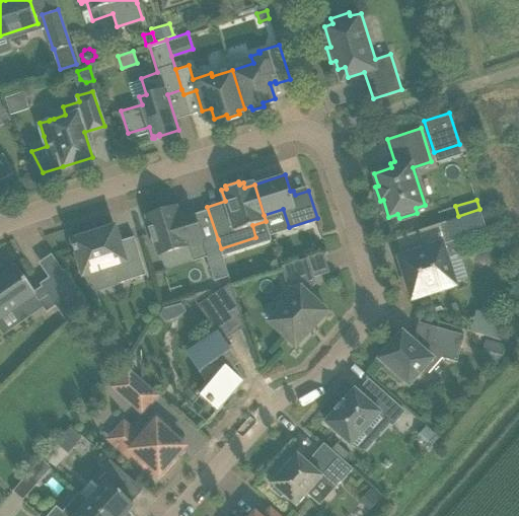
[(218,239),(207,207),(194,211),(193,208),(172,214),(169,206),(146,214),(158,253),(202,239),(215,280),(229,275),(221,249),(221,248),(218,239)]
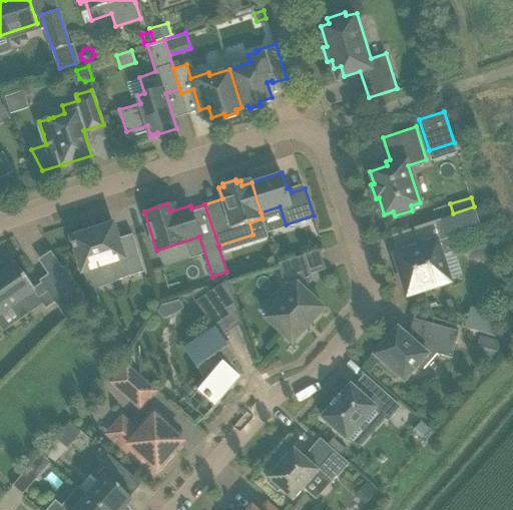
[(456,233),(480,226),(474,206),(453,213),(450,214),(413,226),(419,244),(394,252),(398,267),(397,267),(402,281),(403,281),(407,294),(450,280),(442,253),(455,249),(450,235),(456,233)]
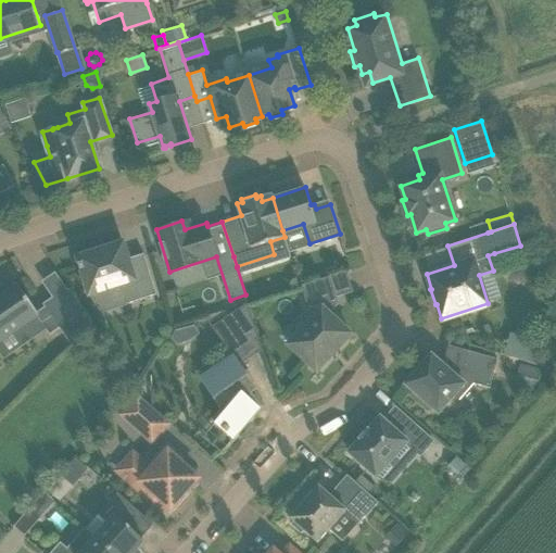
[(125,296),(126,302),(156,292),(143,251),(127,256),(123,242),(78,256),(80,262),(78,263),(80,268),(81,268),(85,277),(83,277),(90,301),(110,294),(113,300),(125,296)]
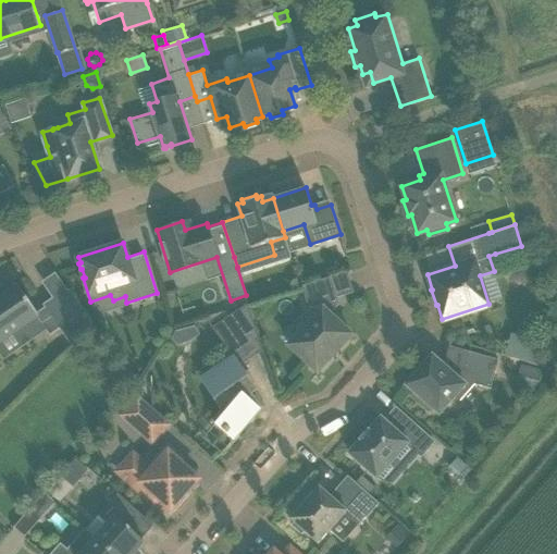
[(316,314),(288,344),(317,370),(351,333),(329,312),(338,302),(331,274),(301,284),(309,308),(316,314)]
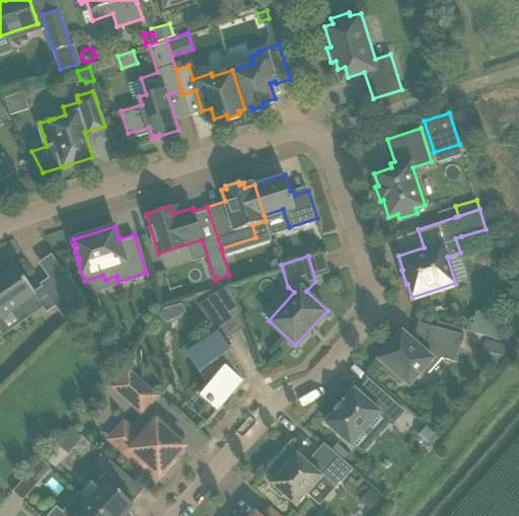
[(0,315),(18,303),(23,311),(40,300),(46,310),(55,303),(68,321),(86,303),(66,267),(42,284),(34,289),(16,264),(1,275),(0,273),(0,315)]
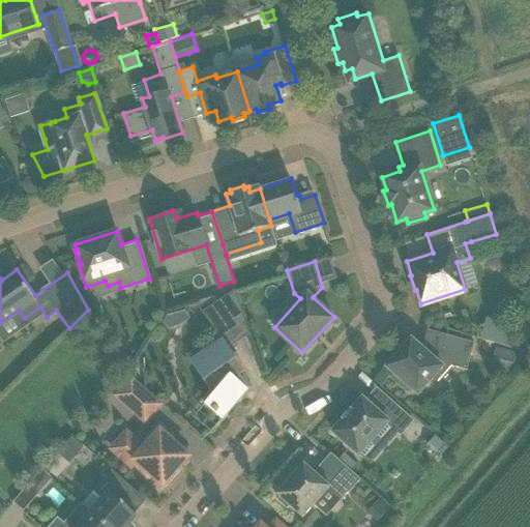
[(246,320),(235,287),(202,310),(217,331),(243,314),(245,321),(246,320)]
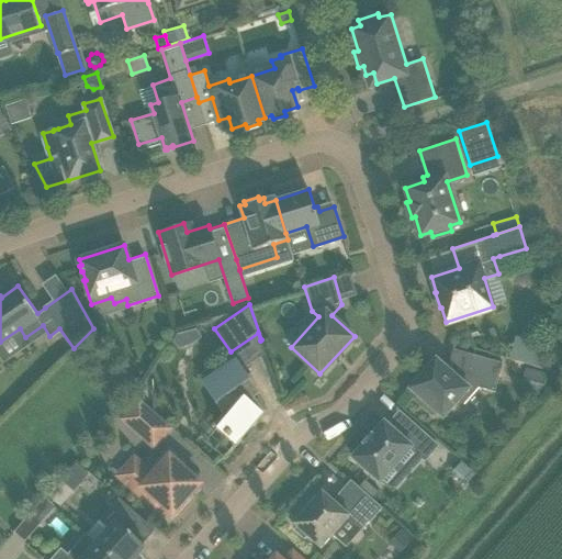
[(431,412),(435,409),(442,416),(460,397),(463,400),(476,386),(494,390),(503,361),(473,353),(469,366),(459,378),(441,361),(439,365),(434,365),(431,362),(427,367),(424,364),(413,376),(417,379),(409,387),(418,394),(415,398),(431,412)]
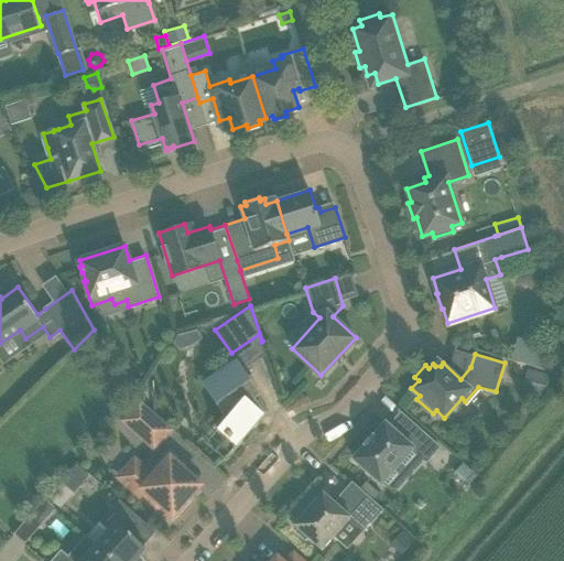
[(250,391),(256,388),(236,359),(207,379),(218,396),(214,399),(224,414),(216,424),(218,427),(225,432),(224,433),(229,438),(230,437),(237,443),(263,412),(250,391)]
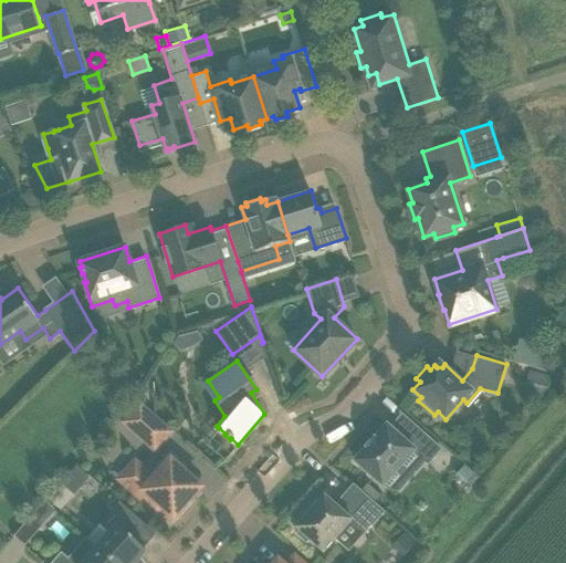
[(524,388),(546,395),(552,377),(530,371),(524,388)]
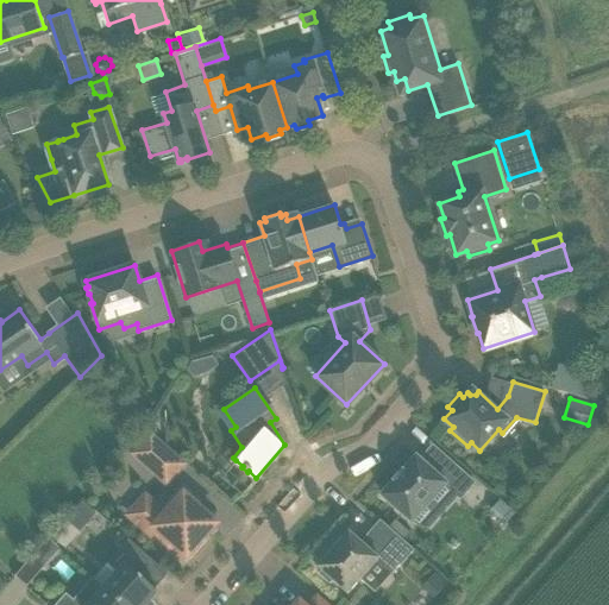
[(131,451),(167,483),(186,461),(150,429),(131,451)]
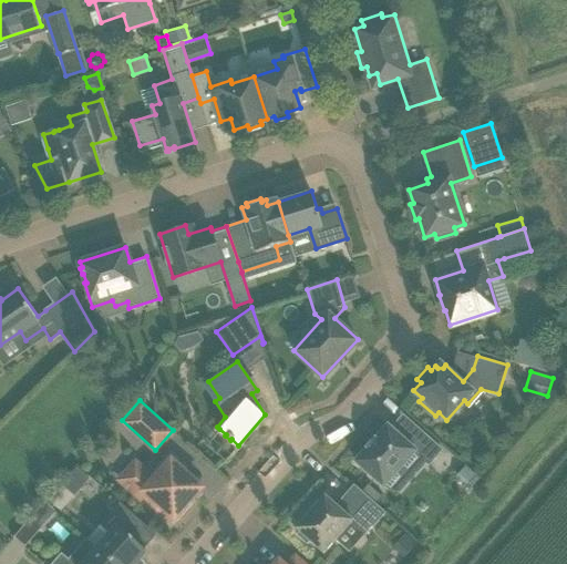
[(367,447),(356,460),(383,485),(384,484),(395,494),(426,460),(429,462),(441,448),(421,430),(412,440),(403,431),(400,434),(388,423),(375,437),(374,436),(366,445),(367,447)]
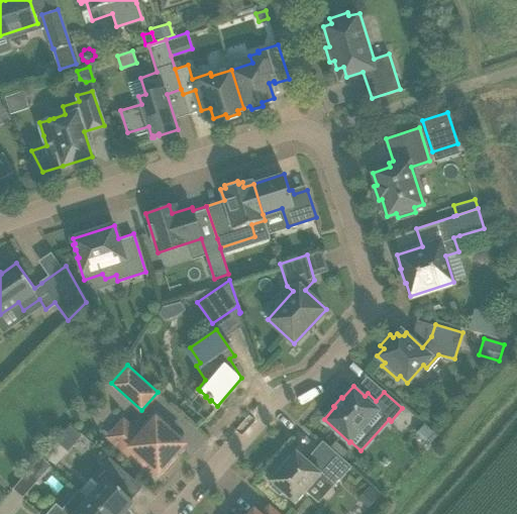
[(156,413),(148,421),(151,423),(140,435),(123,420),(109,435),(142,466),(146,460),(159,471),(176,451),(177,452),(185,443),(183,441),(175,434),(174,434),(165,426),(168,423),(156,413)]
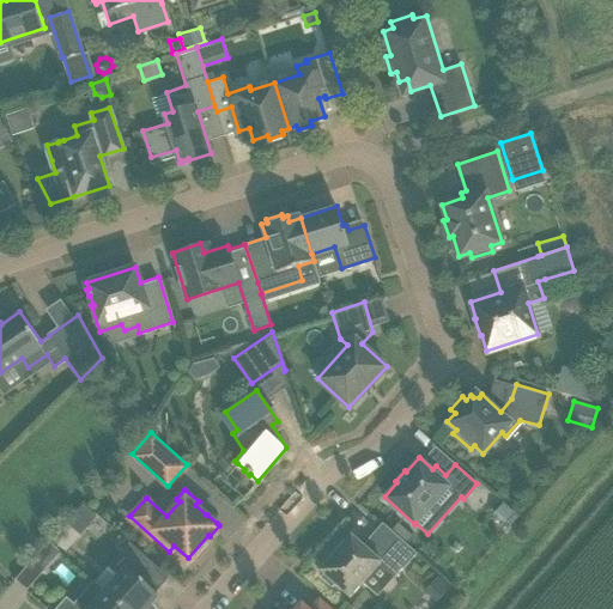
[(72,511),(87,524),(97,513),(82,500),(72,511)]
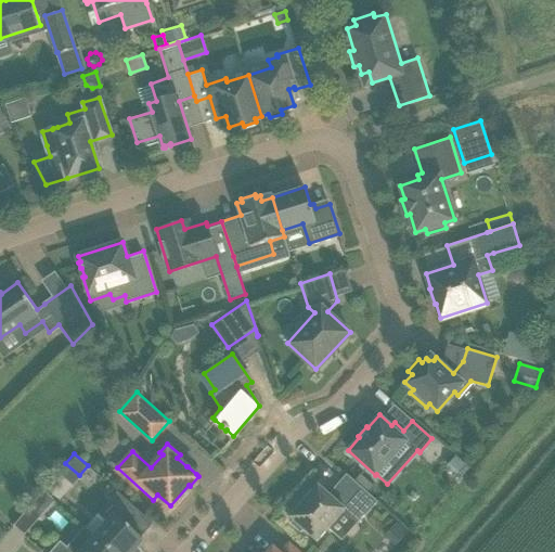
[(448,462),(457,471),(464,463),(454,454),(448,462)]
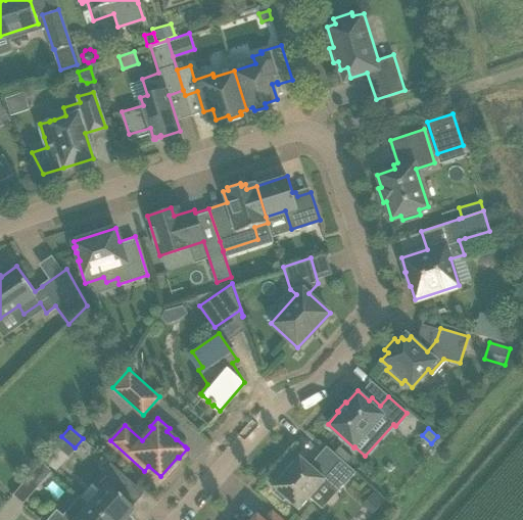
[(310,465),(299,456),(273,485),(276,488),(274,490),(283,499),(285,497),(298,508),(308,497),(324,479),(336,490),(343,483),(355,470),(326,444),(315,458),(316,459),(310,465)]
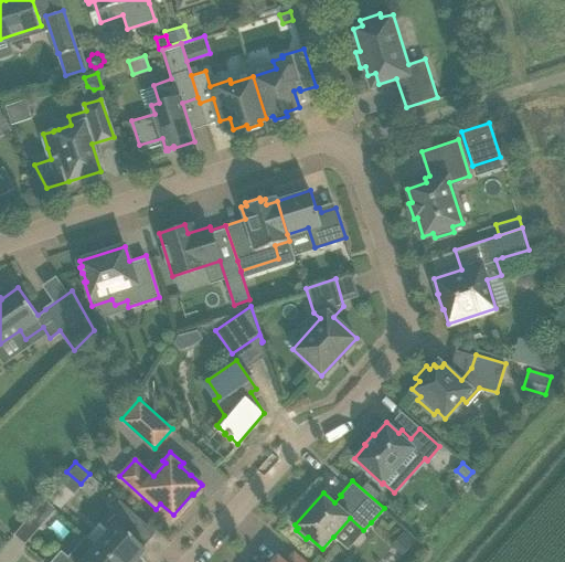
[(109,529),(95,545),(114,561),(139,561),(141,560),(138,557),(146,548),(128,532),(140,518),(119,498),(105,515),(99,520),(109,529)]
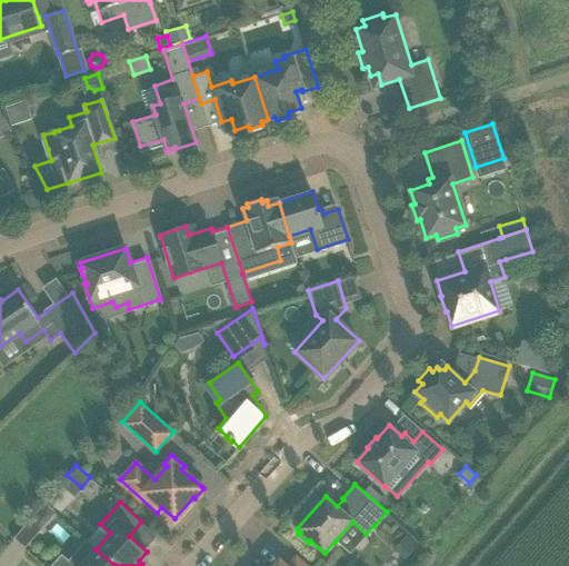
[(22,528),(15,537),(25,546),(32,537),(22,528)]
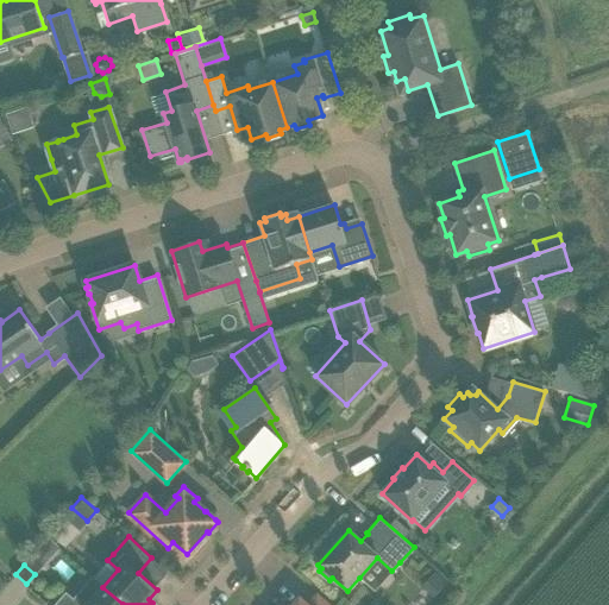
[(438,592),(447,581),(435,569),(426,580),(438,592)]
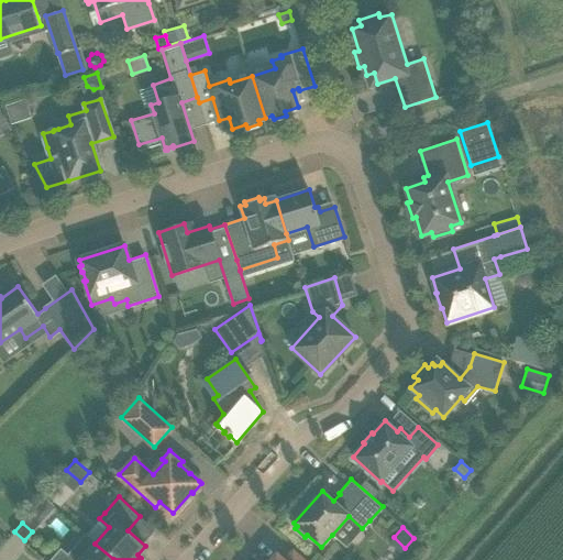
[(113,559),(95,544),(79,559),(74,559),(61,548),(50,559),(113,559)]
